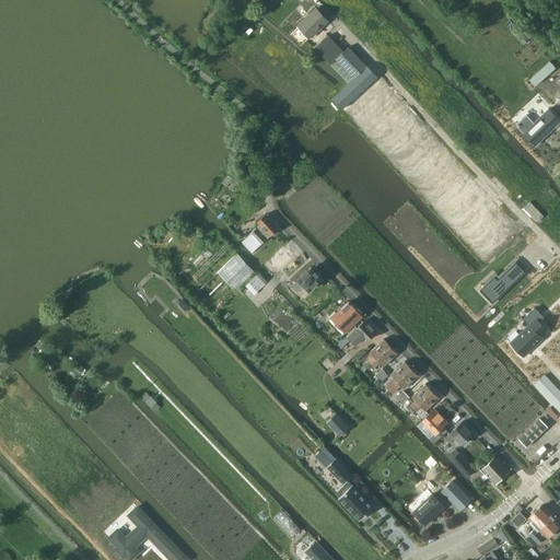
[(310,37),(328,21),(316,8),(299,24),(310,37)]
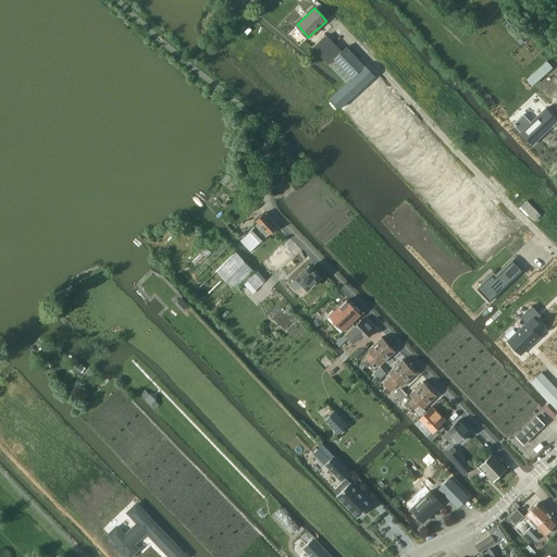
[(515,35),(522,42),(530,36),(522,27),(515,35)]
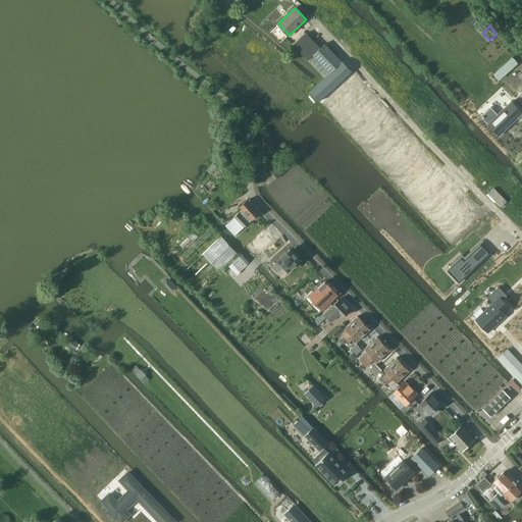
[(325,76),(311,90),(341,121),(343,119),(340,116),(352,105),(349,102),(358,94),(360,97),(369,89),(326,42),(322,46),(309,31),(295,43),(325,76)]
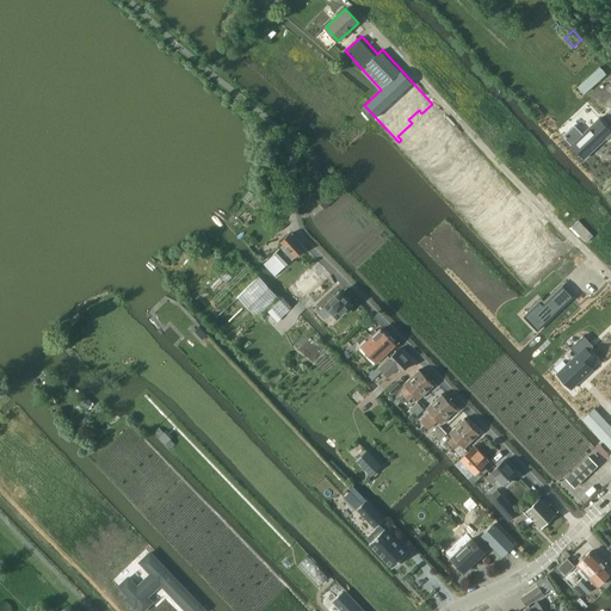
[(579,86),(599,109),(610,97),(610,73),(603,63),(579,86)]
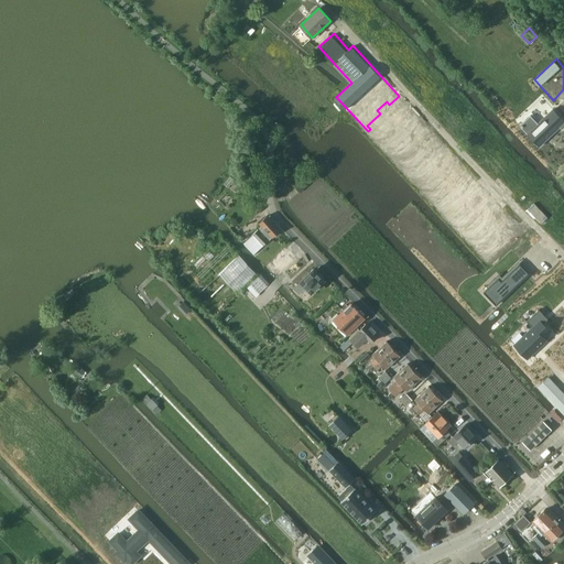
[(563,129),(563,127),(563,120),(553,109),(538,123),(530,116),(519,126),(539,147),(560,127),(562,129),(563,129)]
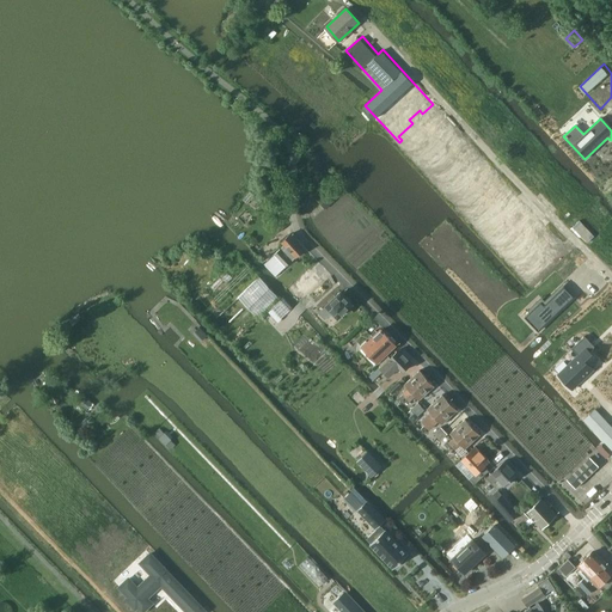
[(325,193),(317,200),(325,209),(334,201),(325,193)]
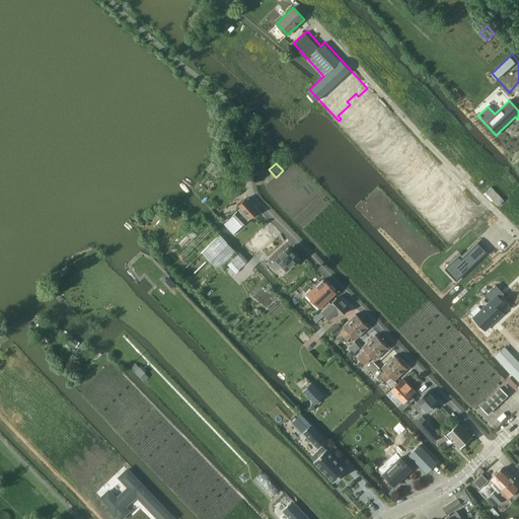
[(492,188),(486,193),(498,206),(504,200),(492,188)]
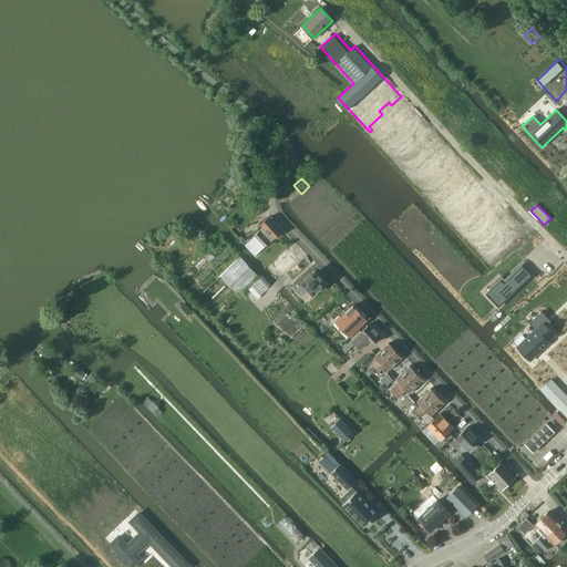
[(274,239),(282,230),(269,216),(260,225),(263,227),(245,245),(256,256),(274,238),(274,239)]
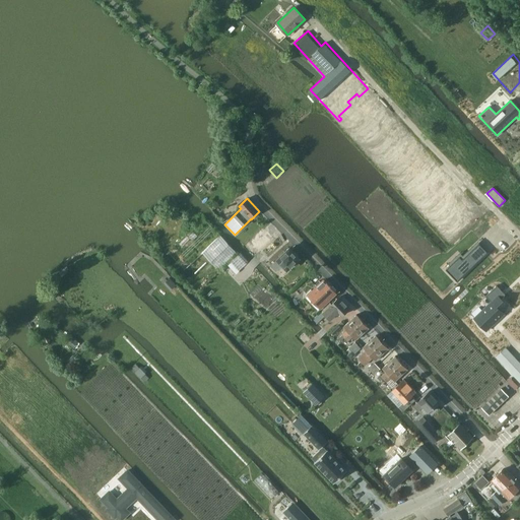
[(261,230),(247,244),(256,254),(272,240),(262,230),(261,230)]
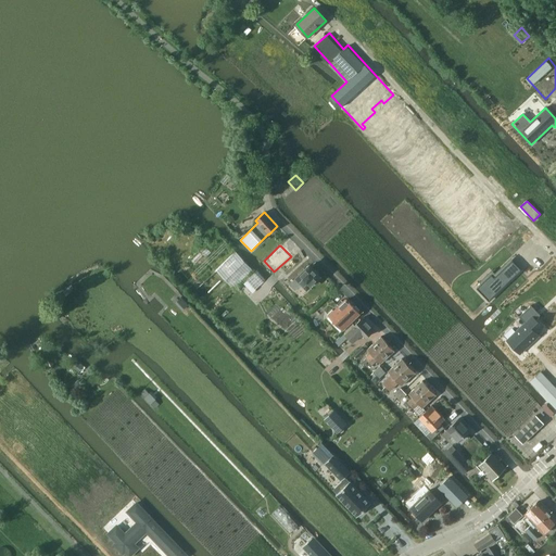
[(217,267),(234,287),(254,268),(238,250),(217,267)]
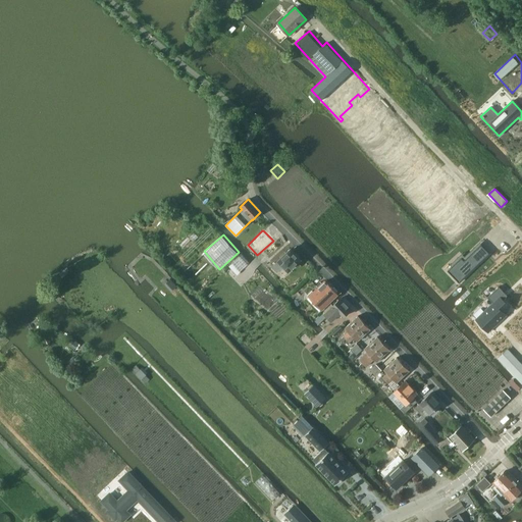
[(452,266),(448,270),(459,282),(489,253),(481,244),(464,260),(461,257),(452,266)]
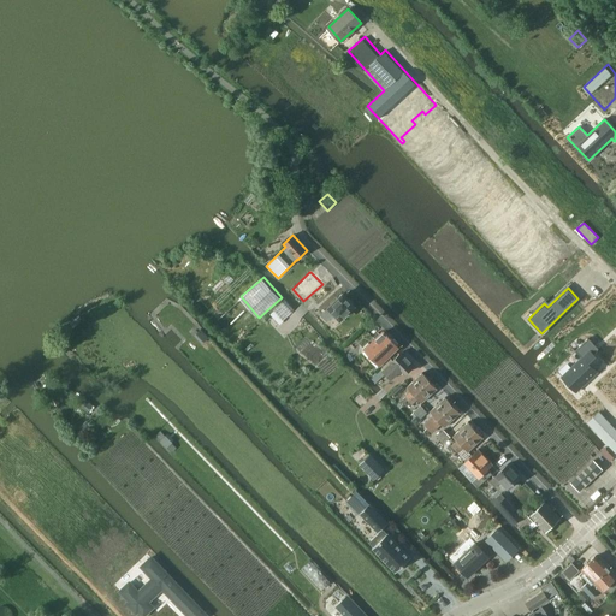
[(339,319),(354,306),(343,294),(329,307),(321,314),(327,320),(335,314),(339,319)]
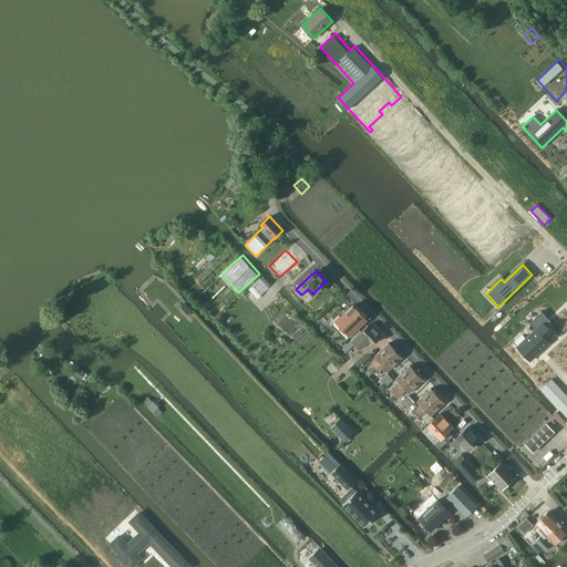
[(535,292),(528,286),(522,291),(528,298),(535,292)]
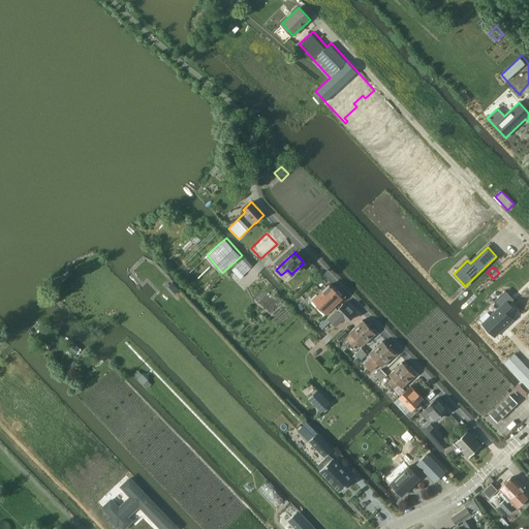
[(342,298),(342,294),(339,291),(336,291),(330,284),(318,296),(316,294),(312,299),(312,302),(324,314),(342,298)]
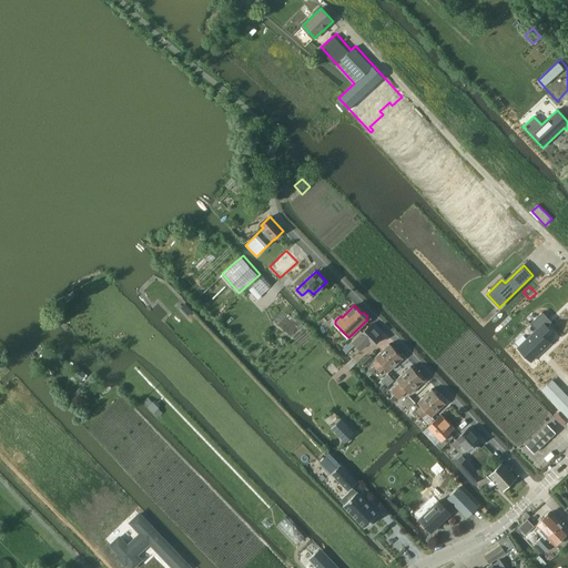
[(550,343),(547,340),(554,333),(547,326),(551,322),(543,312),(530,323),(537,330),(518,347),(531,361),(550,343)]
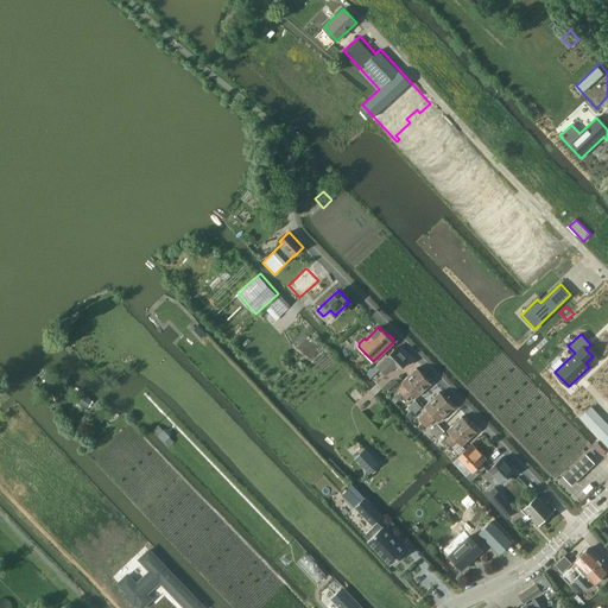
[(375,365),(366,374),(372,379),(381,369),(386,374),(387,373),(392,368),(393,368),(394,368),(394,369),(396,369),(397,369),(398,369),(398,368),(399,368),(400,368),(410,360),(397,347),(377,366),(375,365)]
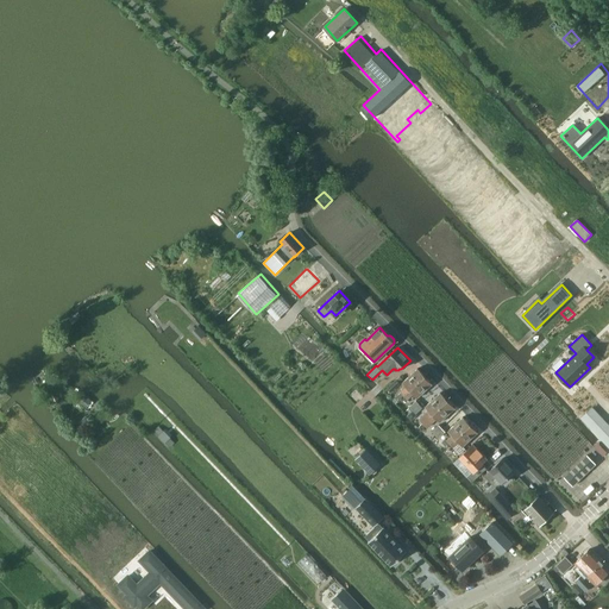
[(405,396),(425,376),(418,369),(402,383),(406,387),(395,399),(399,401),(405,396)]
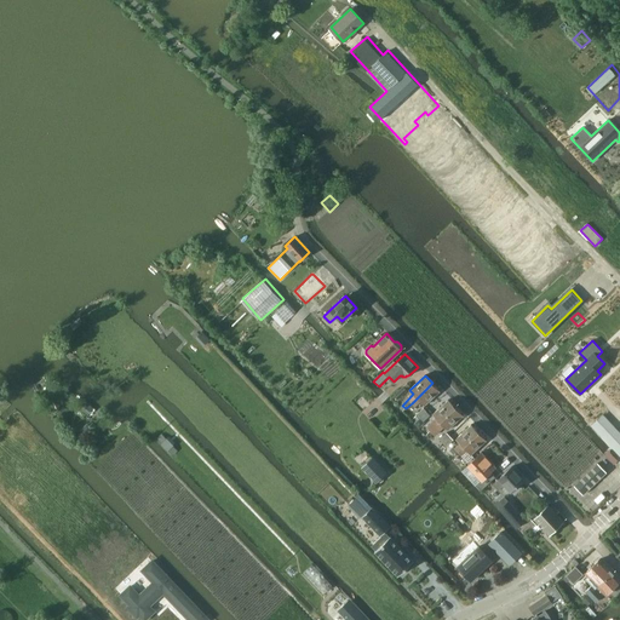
[(432,383),(412,403),(412,405),(411,406),(413,408),(420,401),(425,406),(440,391),(432,383)]
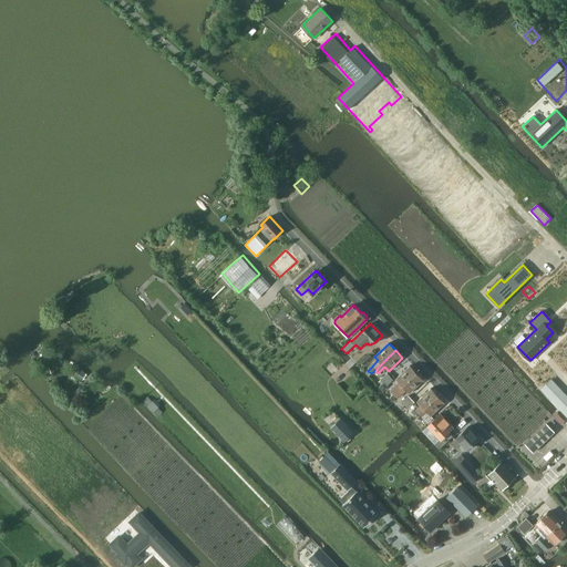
[(366,363),(370,359),(372,357),(369,353),(362,359),(366,363)]
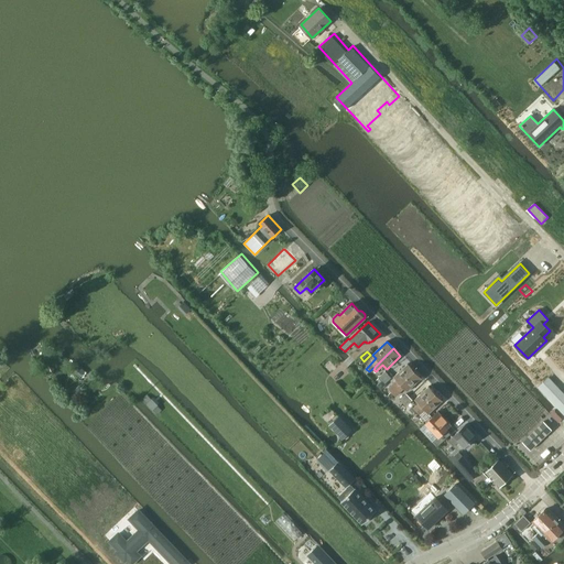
[(397,380),(389,388),(392,392),(396,389),(400,384),(414,370),(408,362),(393,377),(397,380)]
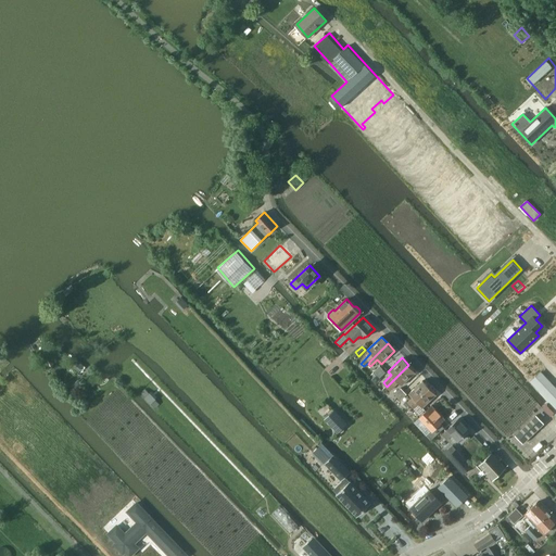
[(77,373),(84,366),(76,359),(71,366),(77,373)]
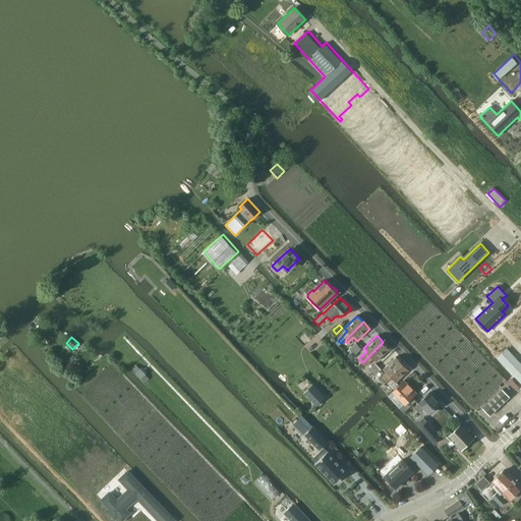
[(356,342),(350,348),(353,352),(359,346),(356,342)]
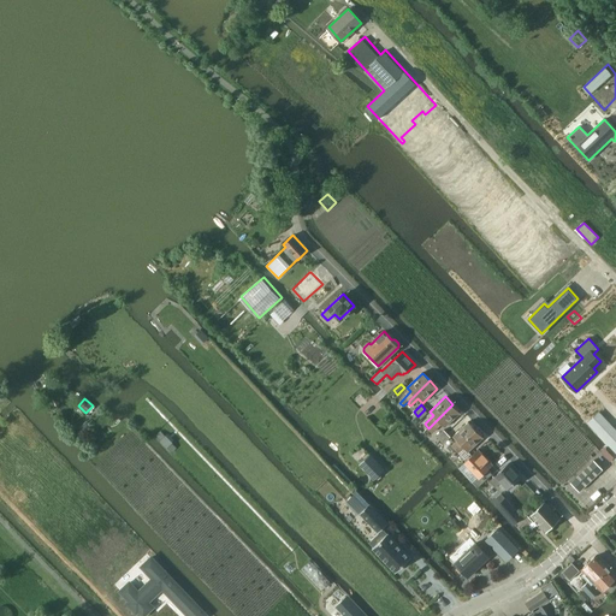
[(432,425),(428,428),(432,432),(440,422),(445,427),(461,413),(452,404),(437,420),(432,425)]
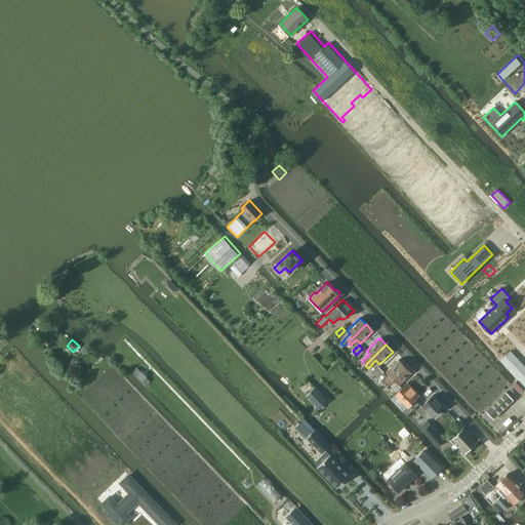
[(362,349),(356,355),(358,357),(364,352),(362,349)]
